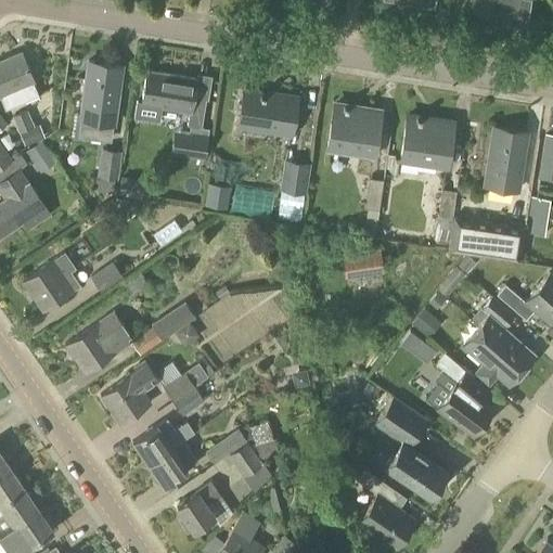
[(386,0),(386,1),(434,9),(434,0),(386,0)]
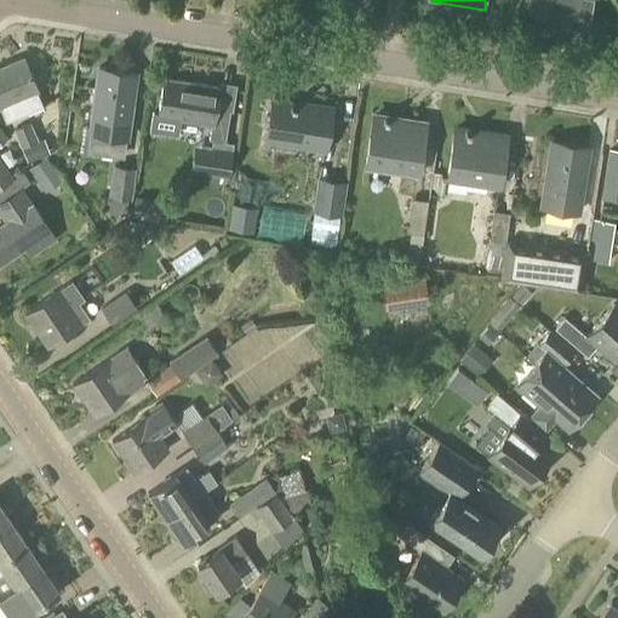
[(582,0),(527,0),(525,16),(564,22),(562,29),(585,33),(591,1),(582,0)]
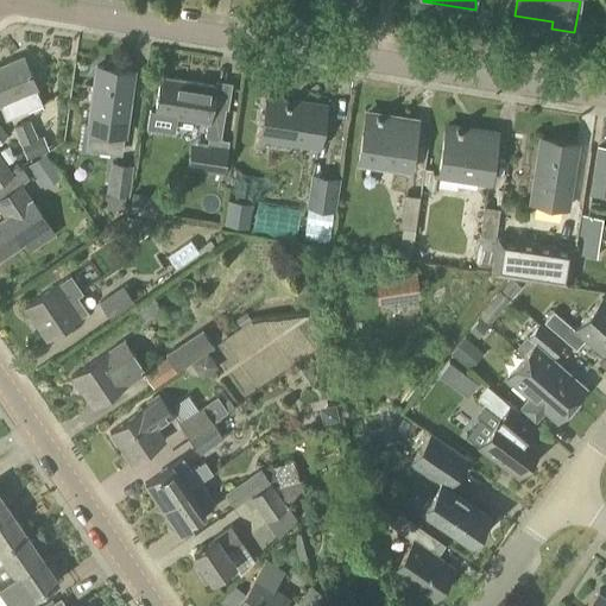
[(44,107),(37,92),(38,92),(25,62),(0,71),(0,107),(1,107),(7,122),(44,107)]
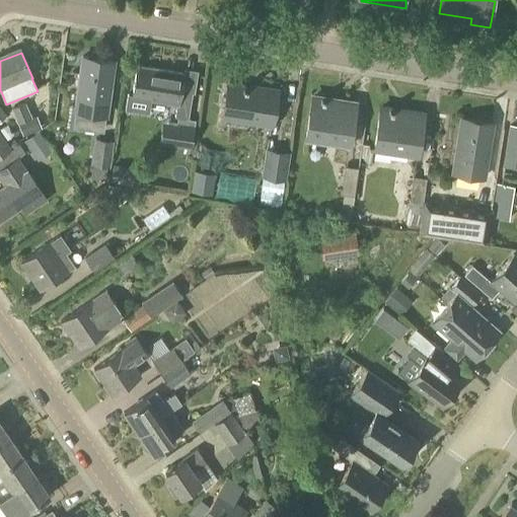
[(107,120),(116,64),(84,60),(76,115),(78,116),(76,128),(96,131),(98,118),(107,120)]
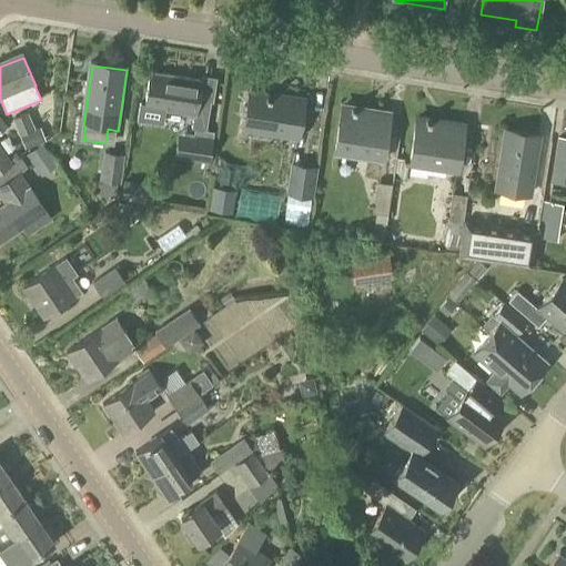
[(148,109),(195,117),(201,84),(153,77),(148,109)]
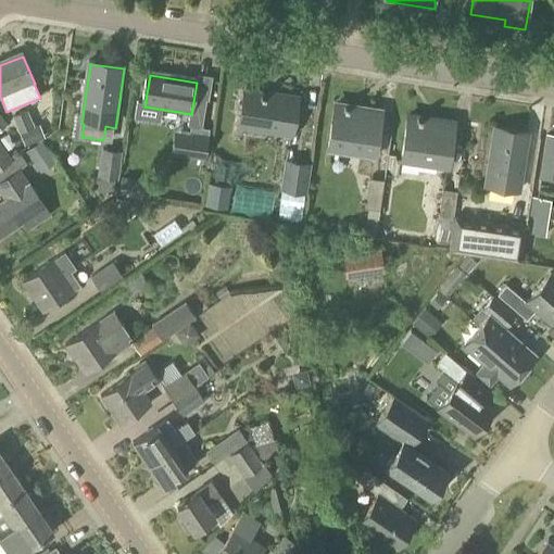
[(284,101),(247,95),(239,139),(242,139),(243,130),(293,138),(300,100),(284,97),(284,101)]
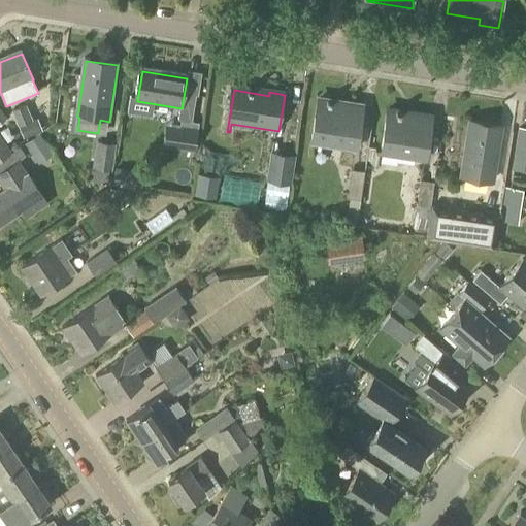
[(346,106),(319,102),(313,145),(357,152),(364,106),(346,104),(346,106)]
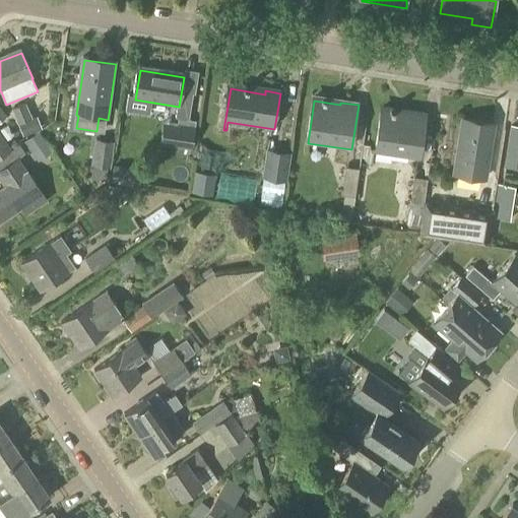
[(18,126),(33,120),(26,106),(12,111),(18,126)]
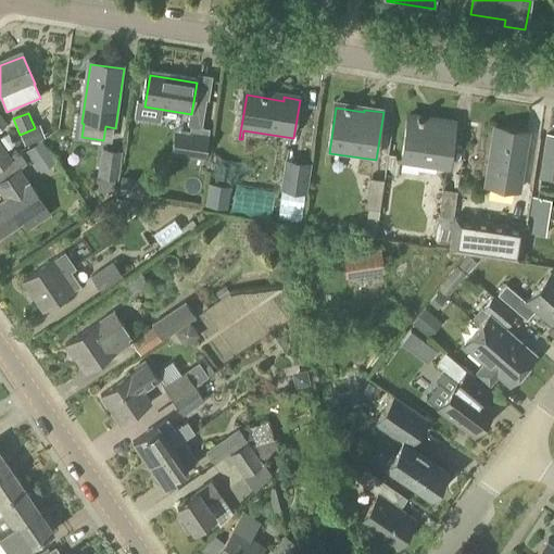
[(205,116),(191,114),(189,128),(191,128),(190,135),(176,133),(172,156),(187,159),(186,164),(203,167),(204,162),(205,162),(211,131),(203,130),(205,116)]
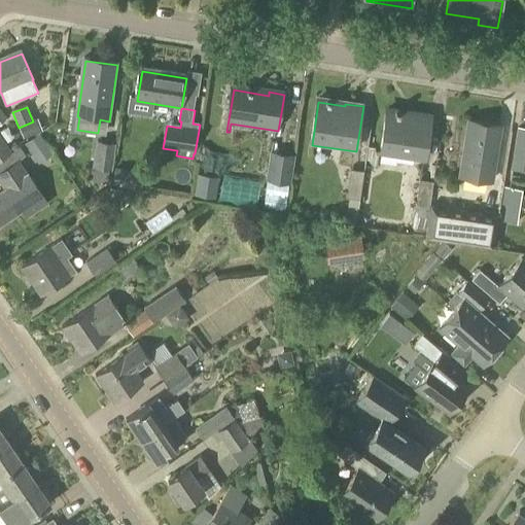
[(164,124),(163,112),(147,114),(149,127),(164,124)]
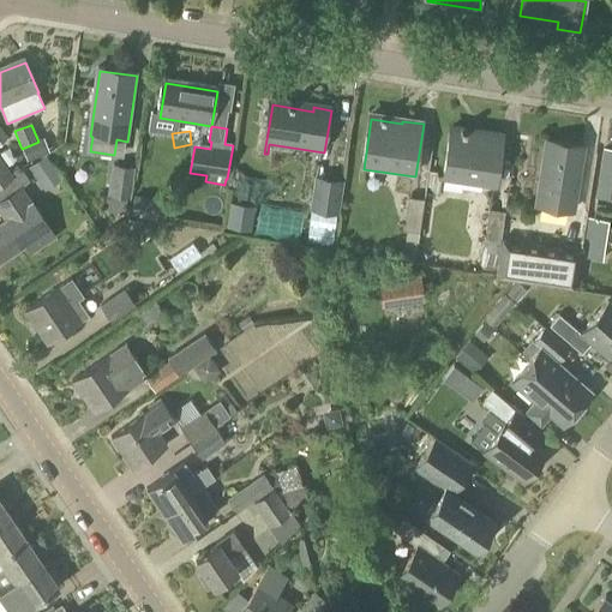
[(481,137),(451,132),(444,181),(497,189),(504,137),(483,133),(481,137)]
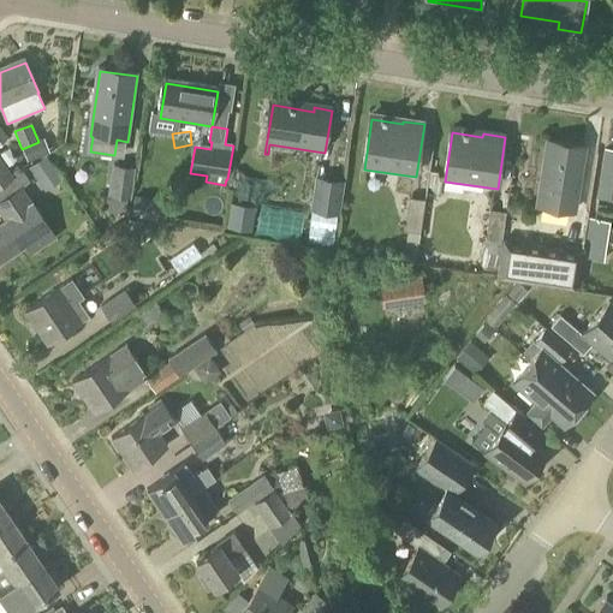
[(576,214),(585,150),(548,144),(539,208),(576,214)]
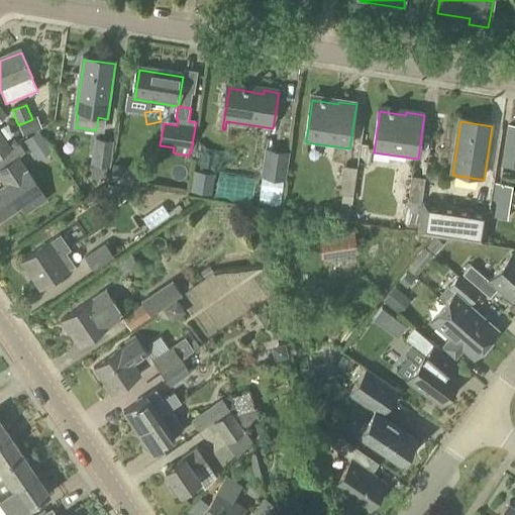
[(504,155),(514,156),(514,127),(508,127),(504,155)]
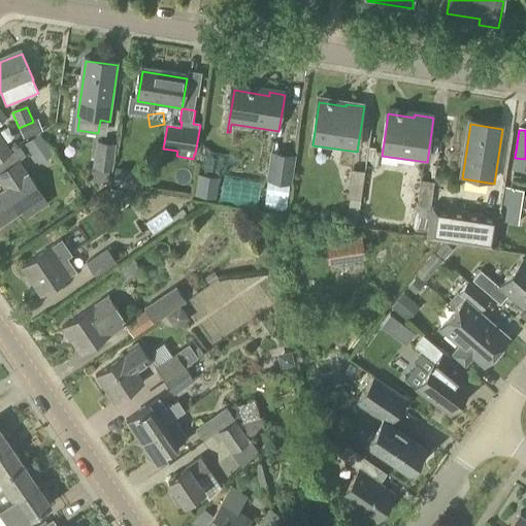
[(0,162),(12,155),(0,135),(0,162)]
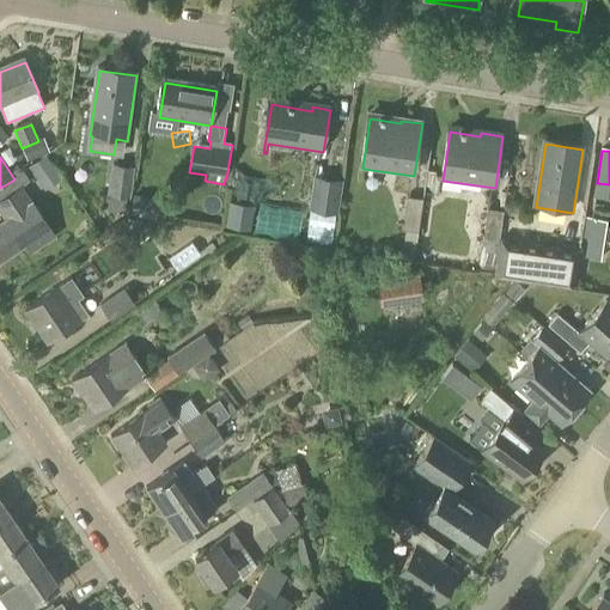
[(46,193),(62,181),(47,158),(30,170),(46,193)]
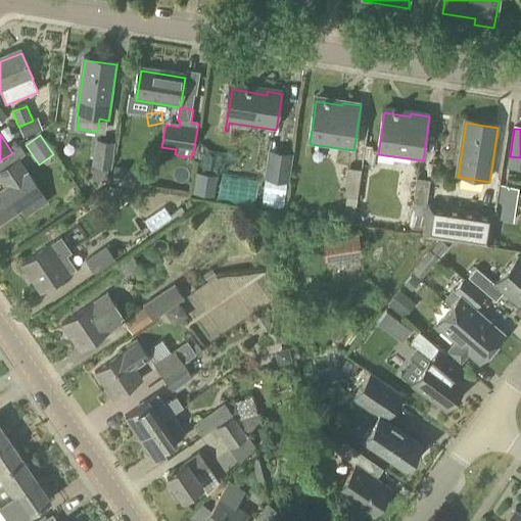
[(111,171),(115,144),(96,141),(92,168),(111,171)]
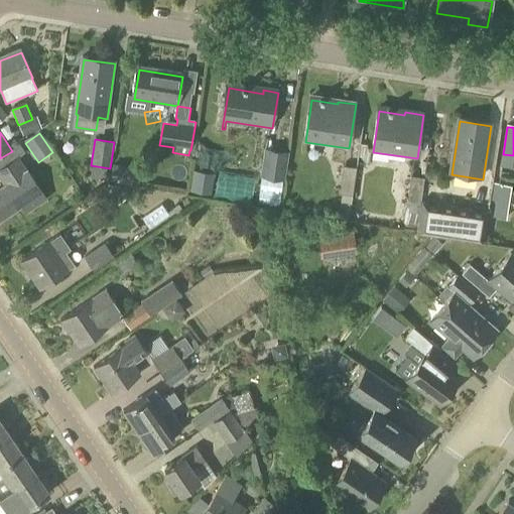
[(285,182),(290,153),(265,149),(260,177),(285,182)]
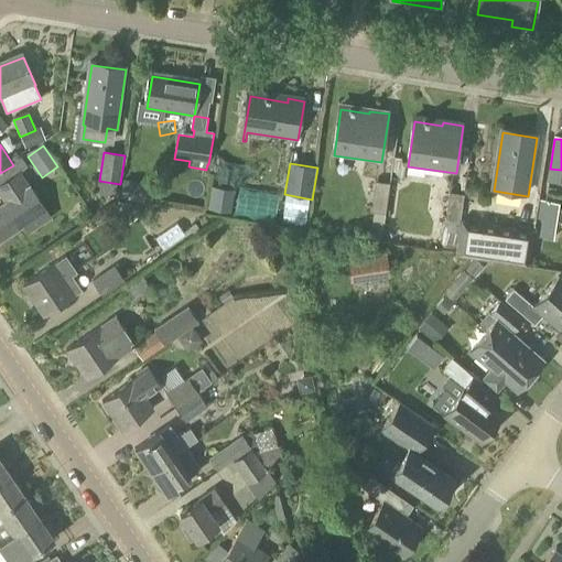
[(561,170),(550,169),(548,184),(561,186),(561,170)]
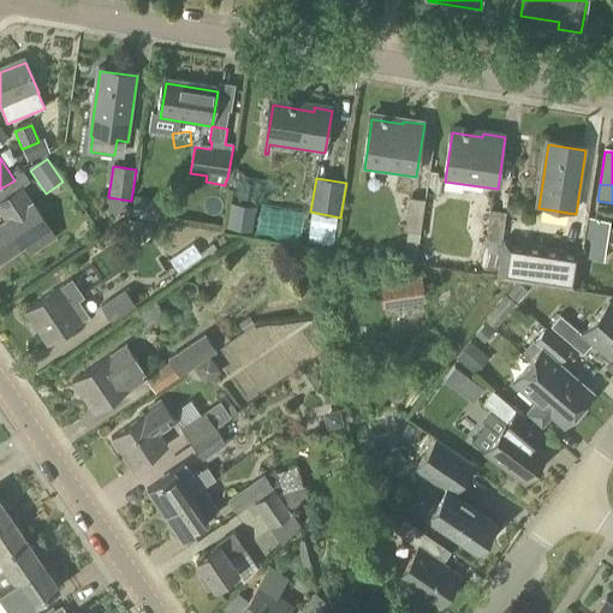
[(0,266),(28,249),(33,256),(57,240),(33,204),(23,191),(0,206),(0,213),(7,224),(0,227),(0,266)]
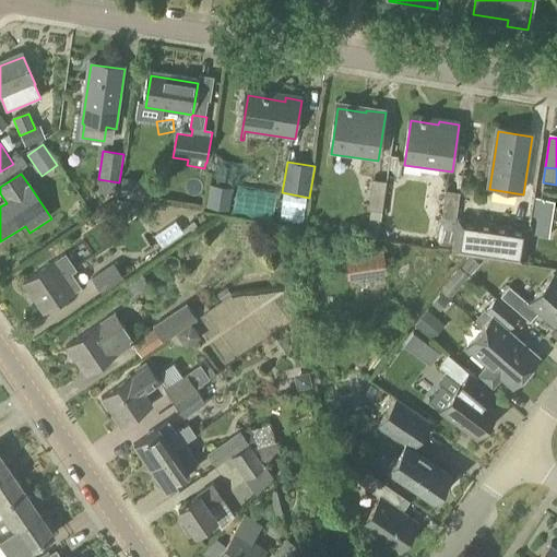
[(379,233),(387,184),(372,181),(367,212),(371,212),(368,230),(379,233)]
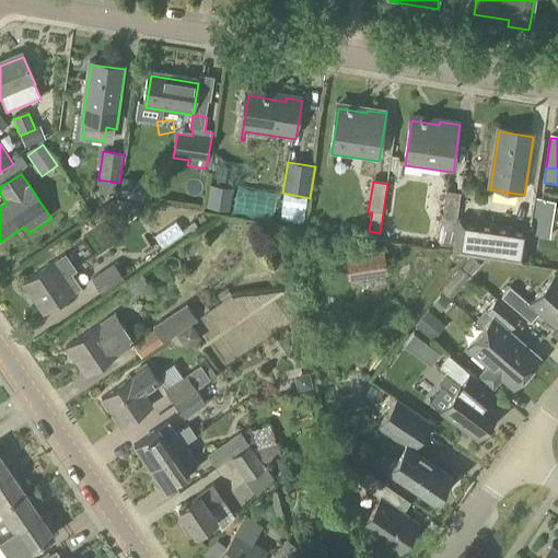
[(230,212),(233,190),(211,187),(208,209),(230,212)]
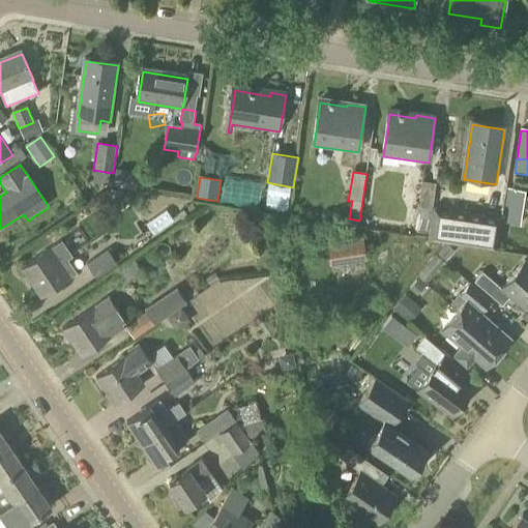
[(231,181),(228,200),(264,206),(267,188),(231,181)]
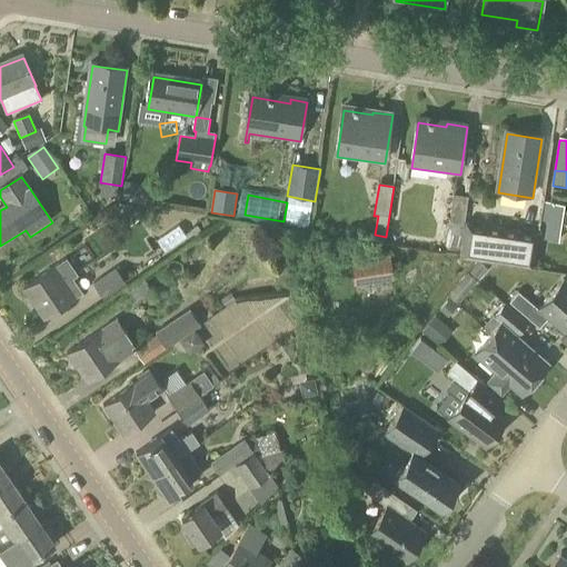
[(547,225),(561,227),(565,208),(550,206),(547,225)]
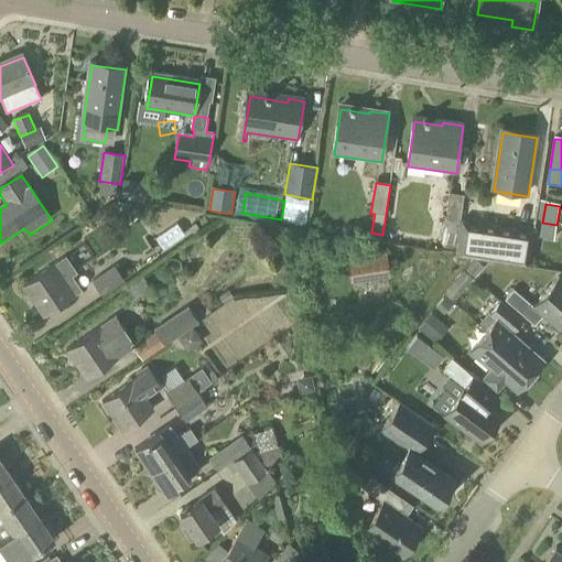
[(529,269),(535,235),(462,223),(456,256),(529,269)]
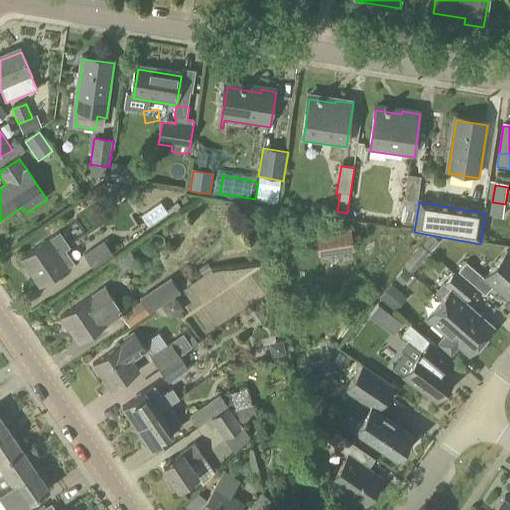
[(503,219),(505,204),(492,202),(490,217),(503,219)]
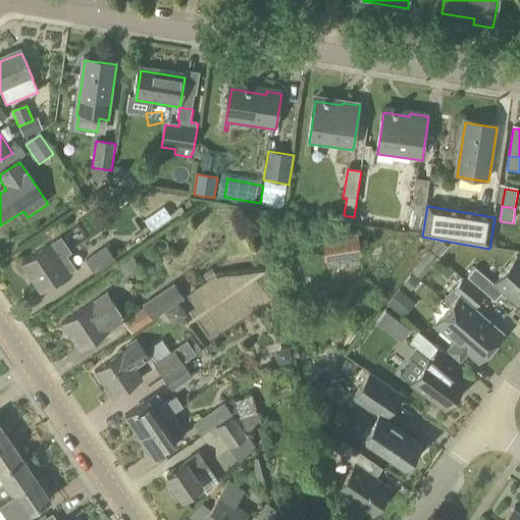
[(179,220),(186,215),(182,209),(175,213),(179,220)]
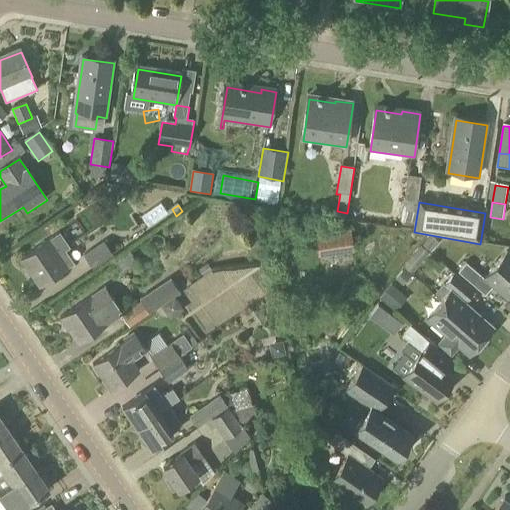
[(413,234),(417,207),(404,205),(400,232),(413,234)]
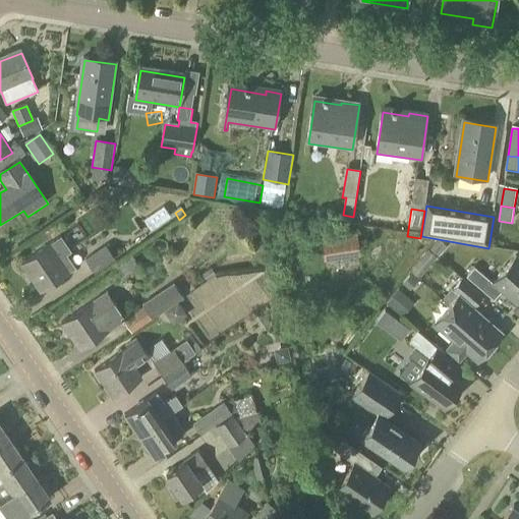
[(325,264),(361,258),(358,236),(322,241),(325,264)]
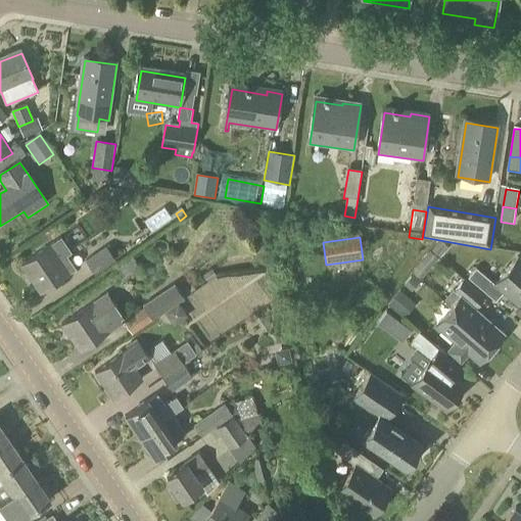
[(42,295),(77,272),(67,258),(73,254),(62,240),(22,267),(42,295)]
